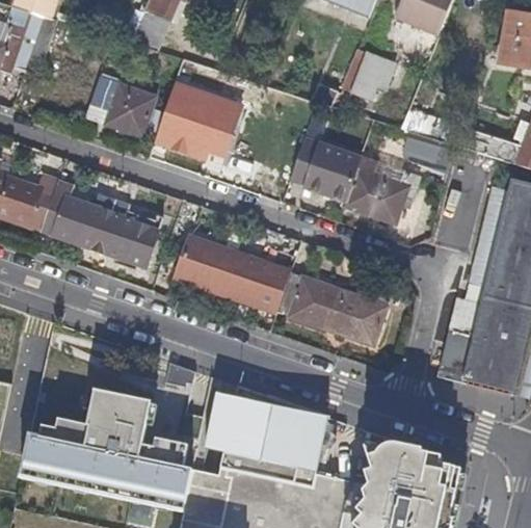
[(159,51),(178,0),(148,0),(132,42),(159,51)]
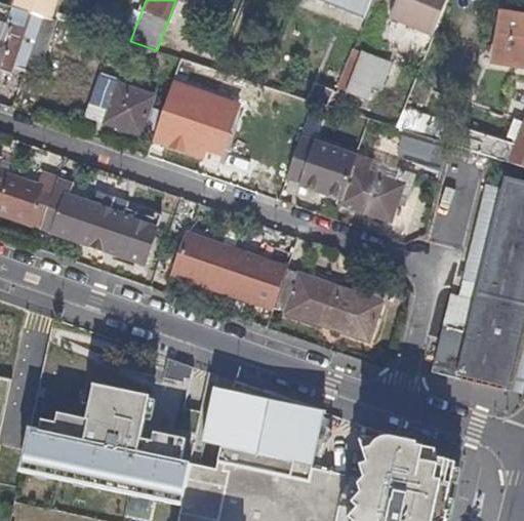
[(329,0),(363,14),(368,0),(329,0)]
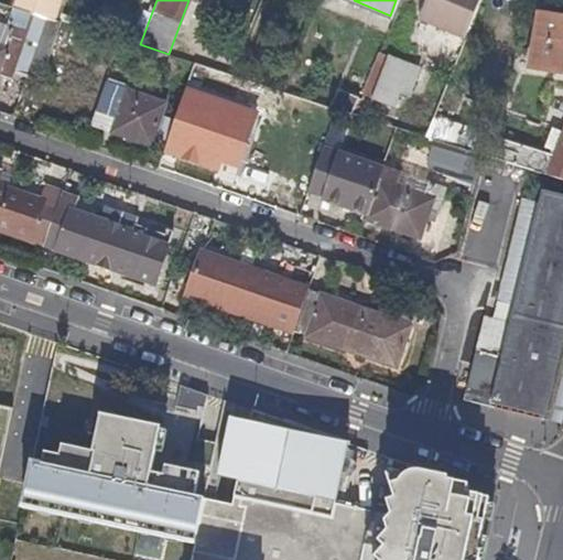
[(464,36),(478,0),(425,0),(419,18),(464,36)]
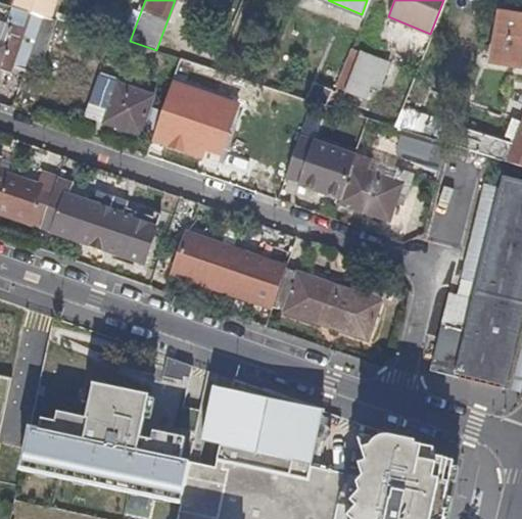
[(521,14),(500,10),(490,60),(521,66),(521,14)]
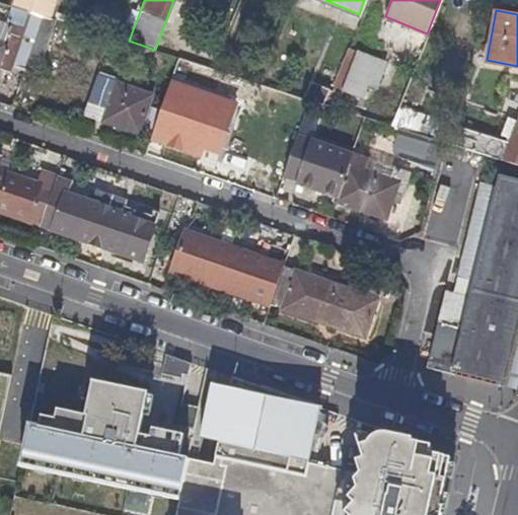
[(24,67),(43,13),(37,11),(31,25),(23,23),(19,34),(8,30),(5,40),(0,38),(0,58),(0,59),(24,67)]
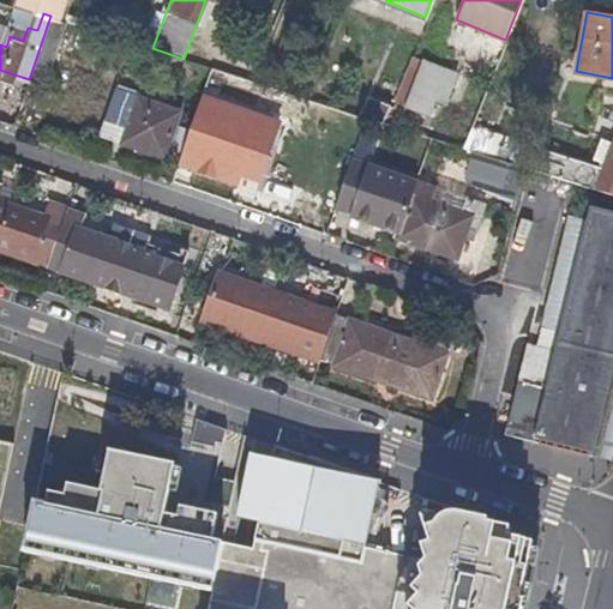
[(46,85),(66,20),(50,16),(29,79),(46,85)]
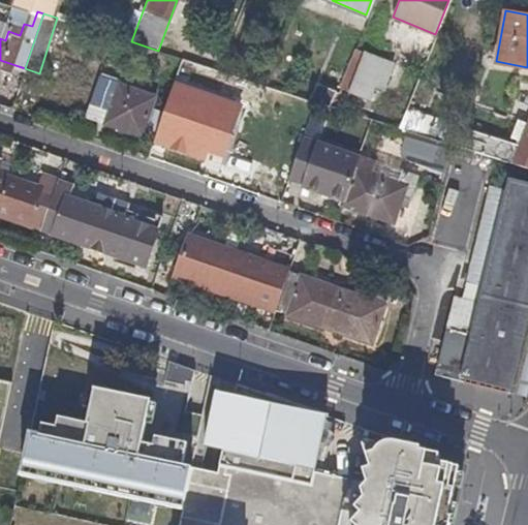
[(380,82),(384,70),(379,67),(382,57),(356,47),(340,86),(361,94),(359,99),(365,101),(374,80),(380,82)]
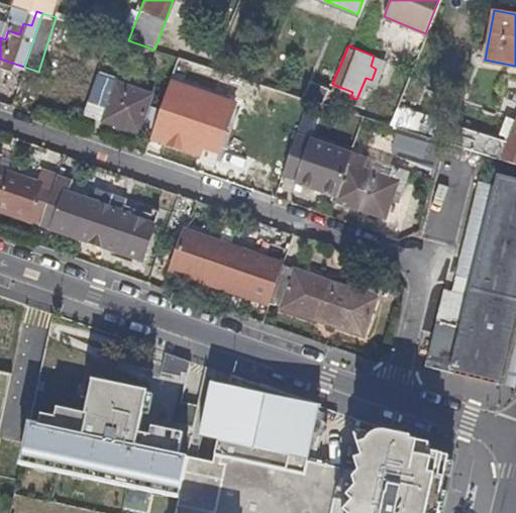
[(219,141),(227,117),(177,100),(176,98),(185,71),(174,68),(150,133),(199,150),(204,136),(219,141)]
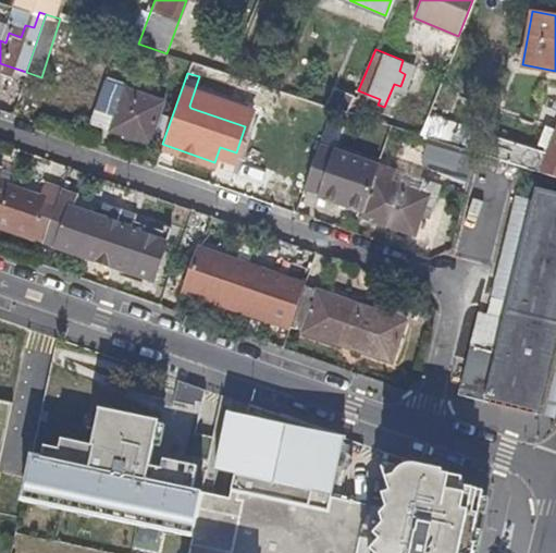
[(150,139),(164,98),(104,78),(96,105),(116,112),(112,126),(150,139)]
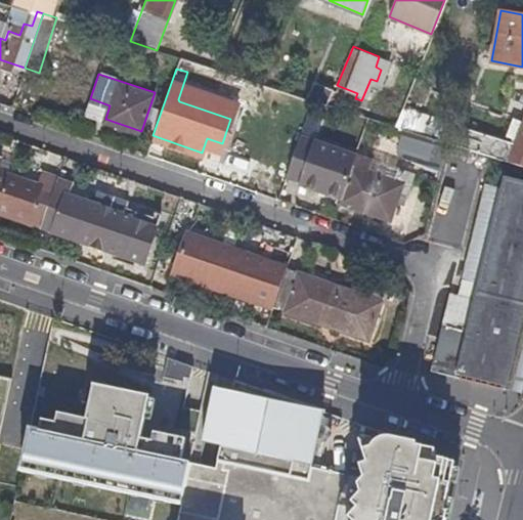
[(327,103),(334,86),(315,81),(308,98),(311,99),(327,103)]
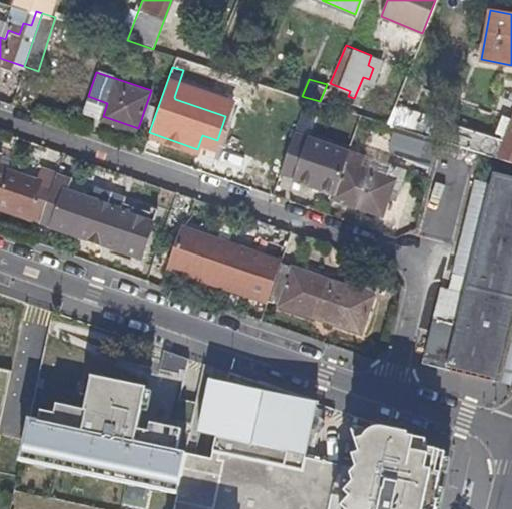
[(509,160),(511,151),(511,104),(504,102),(493,137),(422,114),(417,133),(438,139),(456,145),(509,160)]
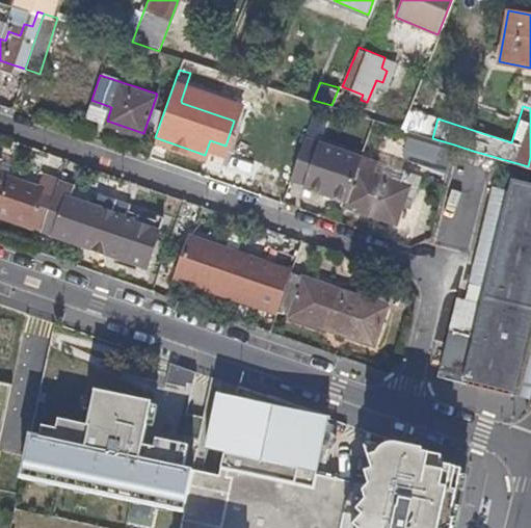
[(432,138),(437,119),(427,115),(422,134),(432,138)]
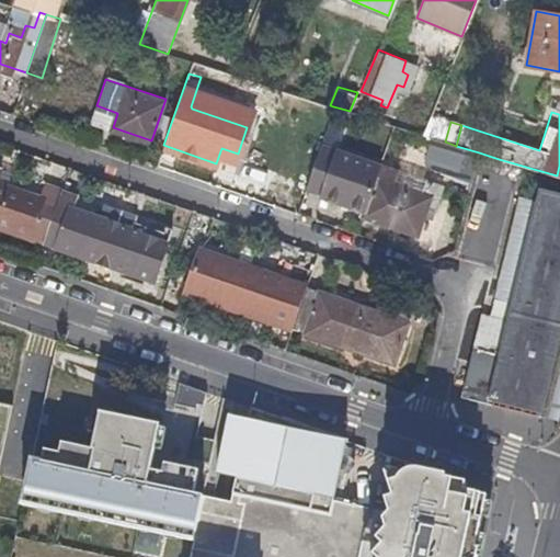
[(471,183),(479,152),(456,146),(445,141),(434,138),(429,157),(433,171),(471,183)]
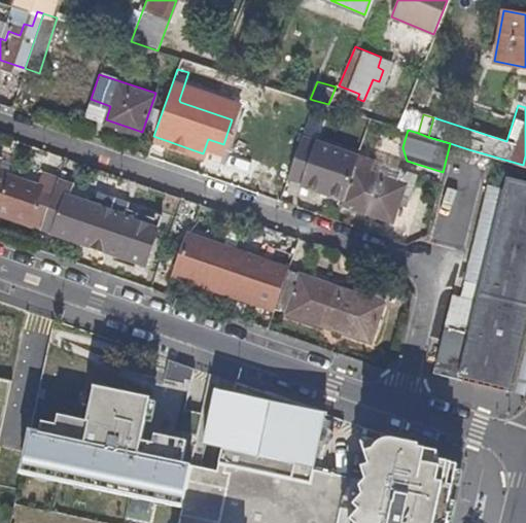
[(398,181),(354,166),(357,153),(301,134),(287,172),(296,175),(295,179),(344,196),(342,200),(393,217),(401,192),(411,195),(417,174),(401,169),(398,181)]
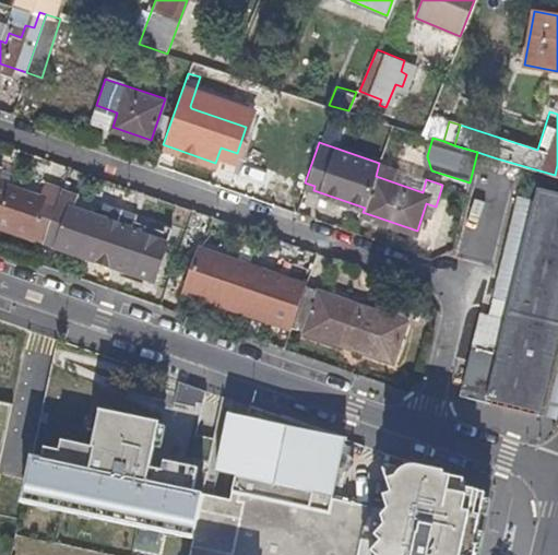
[(0,222),(44,237),(57,197),(45,191),(0,176),(0,174),(3,164),(0,163),(0,222)]
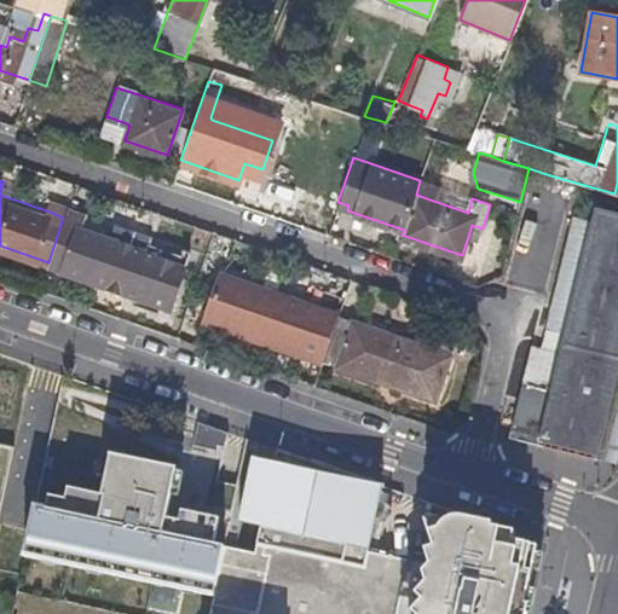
[(468,213),(472,198),(420,180),(416,195),(468,213)]
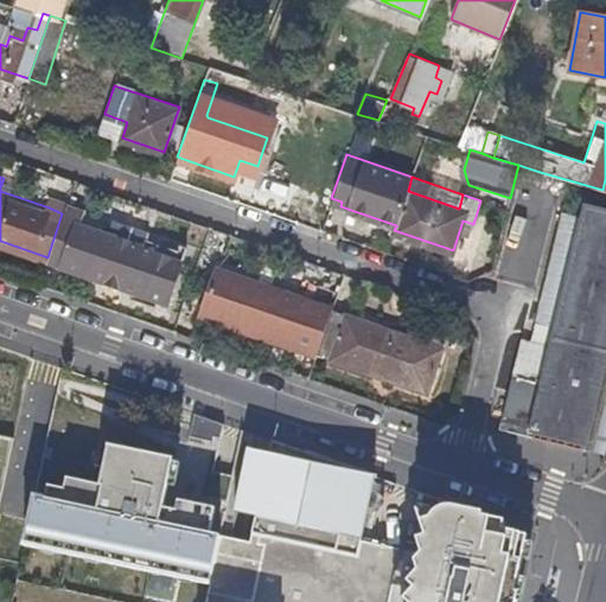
[(62,213),(68,200),(52,196),(49,207),(62,213)]
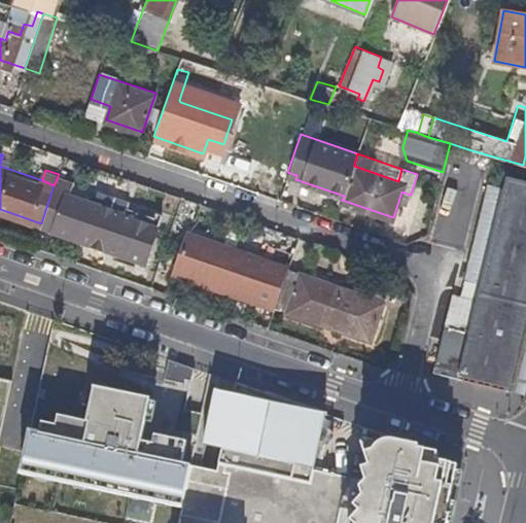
[(145,260),(159,222),(125,210),(128,199),(113,194),(111,205),(93,199),(71,193),(74,179),(59,174),(54,185),(41,223),(145,260)]
